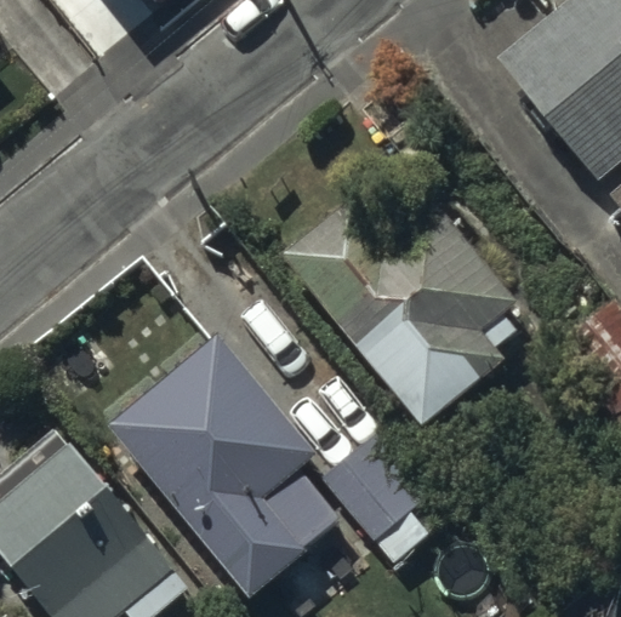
[(620,0),(560,0),(495,53),(597,180),(620,160),(620,161),(620,182),(607,194),(620,211),(620,0)]
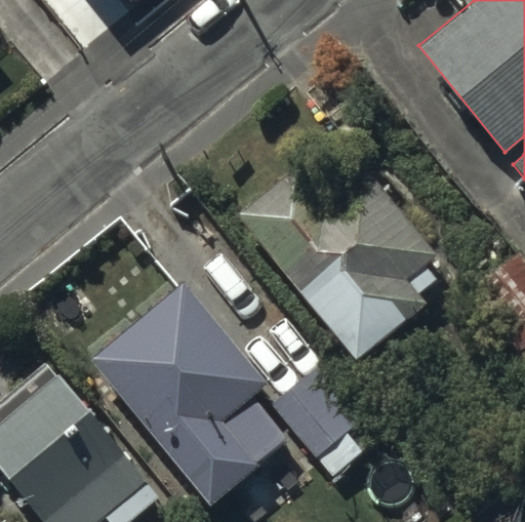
[(289,171),(237,213),(355,360),(425,304),(417,294),(435,280),(422,265),(435,254),(363,166),(316,204),(289,171)]
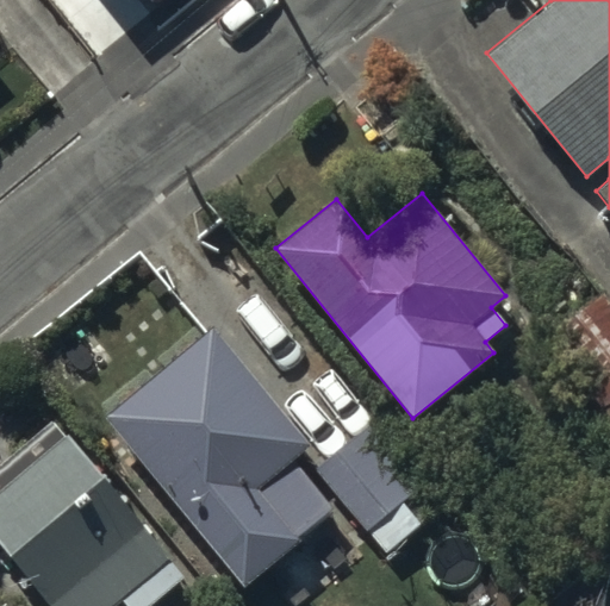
[(609,312),(596,295),(539,345),(609,426),(609,312)]
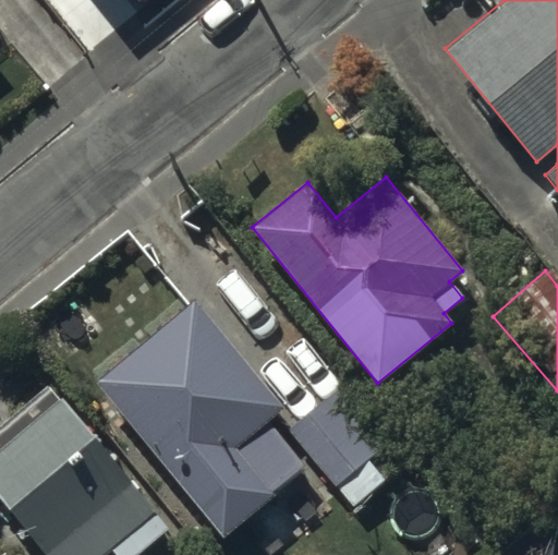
[(289,403),(198,299),(99,384),(230,537),(276,497),(273,493),(306,465),(269,421),(289,403)]
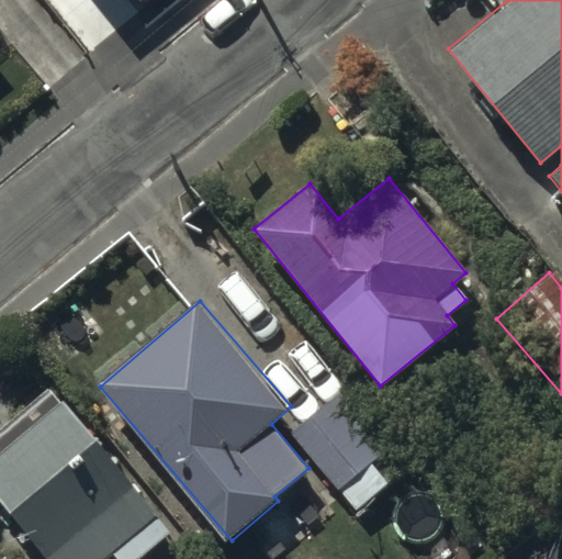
[(343,389),(290,432),(355,511),(395,478),(378,457),(390,447),(343,389)]
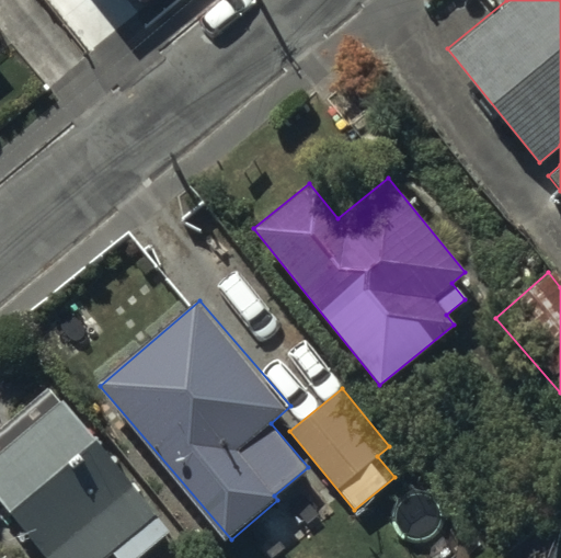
[(0,490),(52,557),(113,557),(115,556),(116,557),(142,557),(173,535),(69,399),(64,403),(53,390),(0,431),(0,490)]
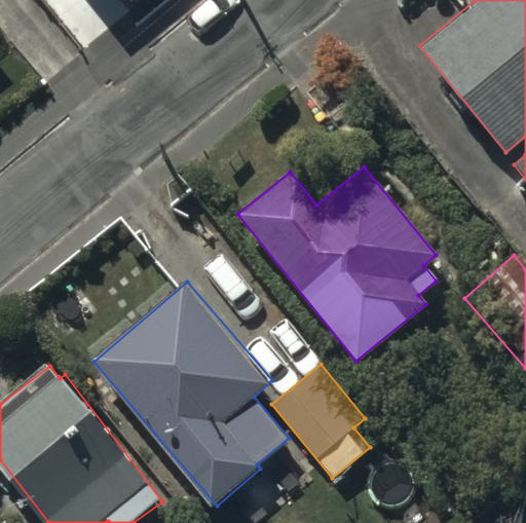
All buildings are outlined.
